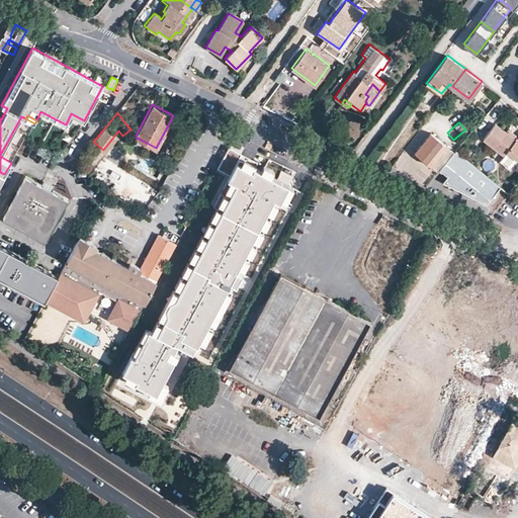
[(501,151),(506,155),(509,151),(517,158),(517,157),(517,137),(517,139),(512,135),(497,123),(485,139),(501,151)]
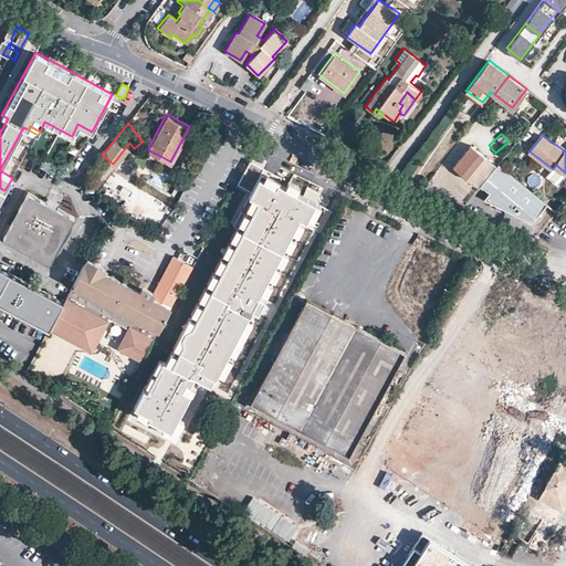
[(479,186),(495,166),(469,145),(451,167),(478,187),(479,186)]
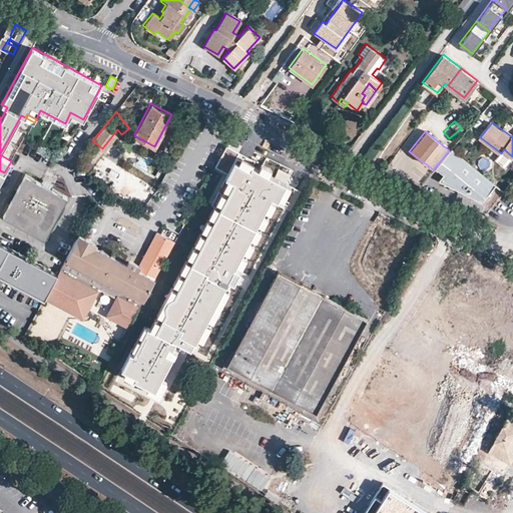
[(141,148),(141,147),(145,141),(135,136),(132,141),(131,143),(141,148)]
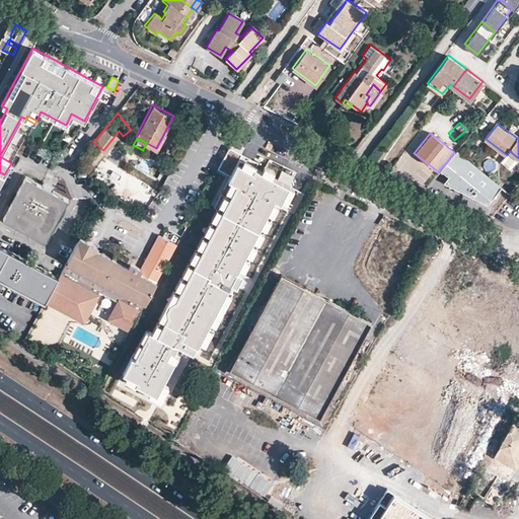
[(478,168),(455,151),(454,152),(439,170),(447,176),(443,183),(463,193),(478,168)]
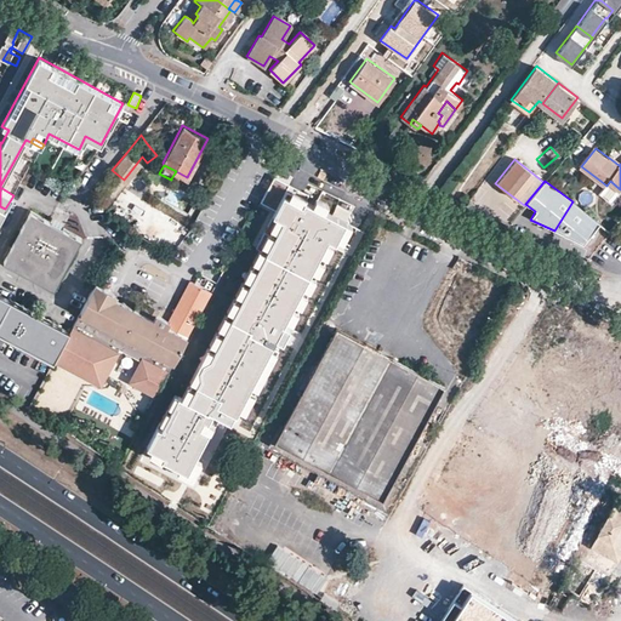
[(610,181),(607,186),(617,194),(620,189),(610,181)]
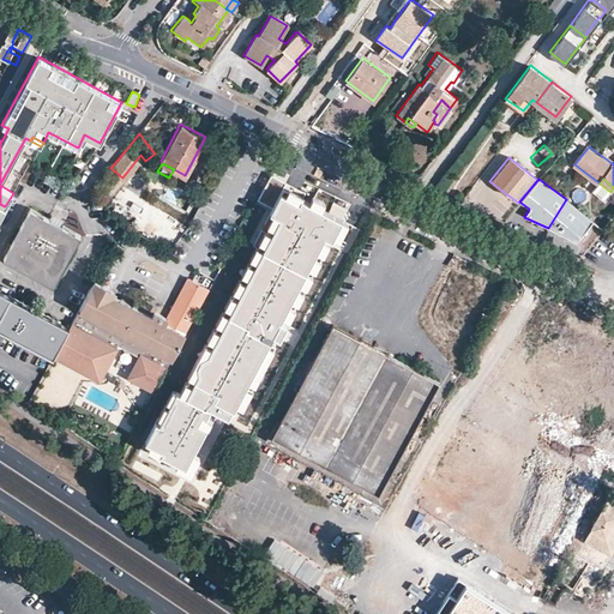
[(169,401),(157,423),(181,437),(184,432),(223,452),(234,433),(230,432),(236,420),(246,426),(354,222),(327,209),(332,200),(315,192),(306,187),(304,192),(299,190),(295,197),(281,188),(253,242),(247,239),(163,397),(169,401)]
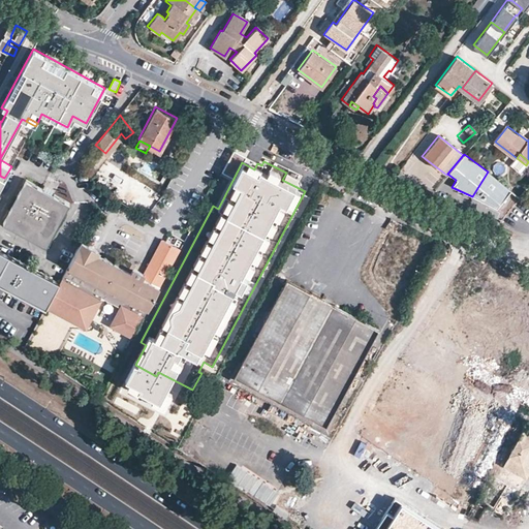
[(106,173),(119,177),(123,167),(110,162),(106,173)]
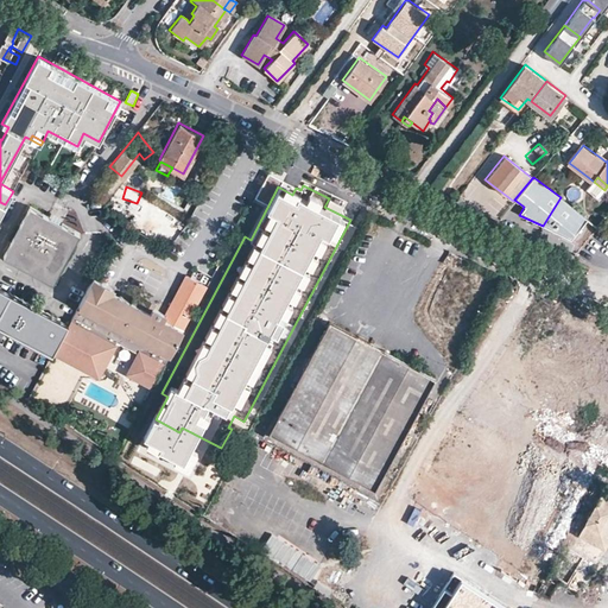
[(586,217),(561,197),(543,226),(569,239),(586,217)]
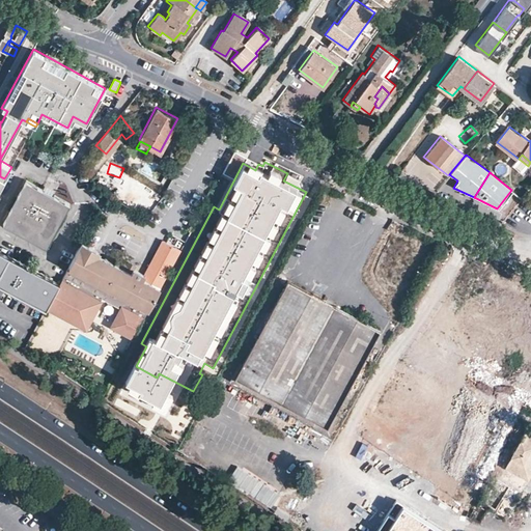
[(146,217),(160,195),(127,174),(113,196),(146,217)]
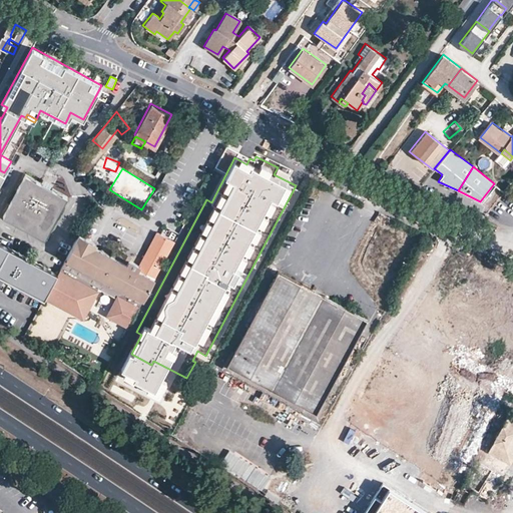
[(69,195),(52,185),(50,187),(39,181),(40,179),(25,171),(3,213),(47,237),(69,195)]
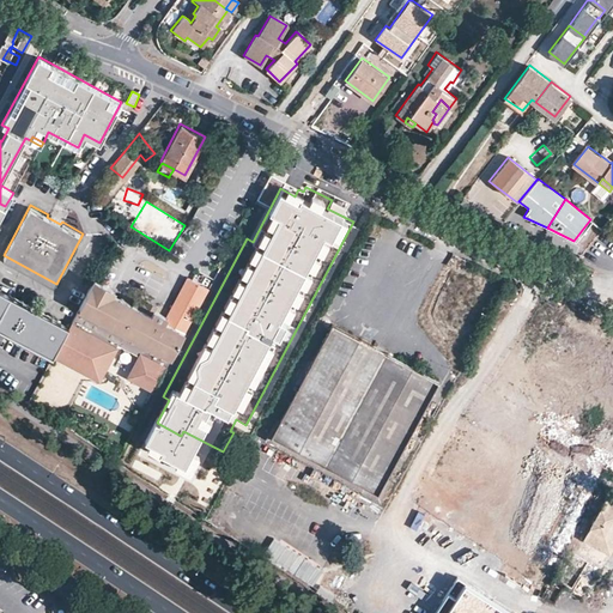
[(133,304),(114,293),(116,290),(95,279),(78,310),(68,327),(54,354),(87,372),(90,370),(103,365),(107,366),(117,344),(139,356),(132,368),(134,376),(155,387),(195,311),(206,289),(188,279),(168,316),(155,310),(152,314),(145,309),(146,305),(135,299),(133,304)]
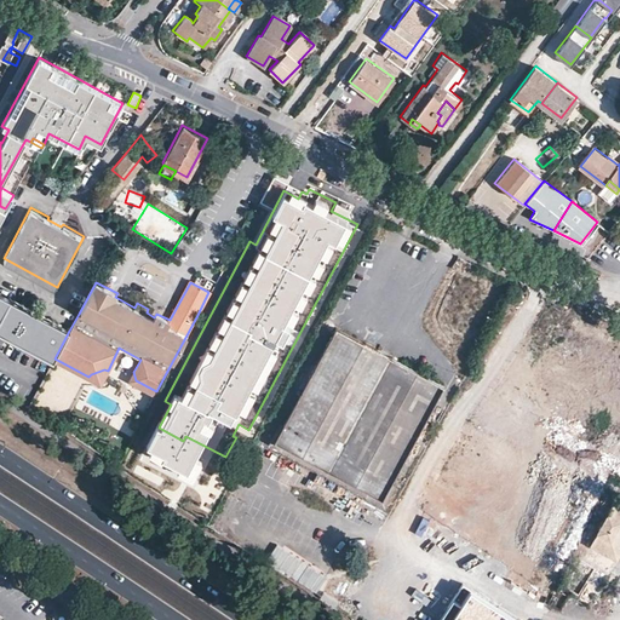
[(0,325),(12,302),(0,294),(0,325)]
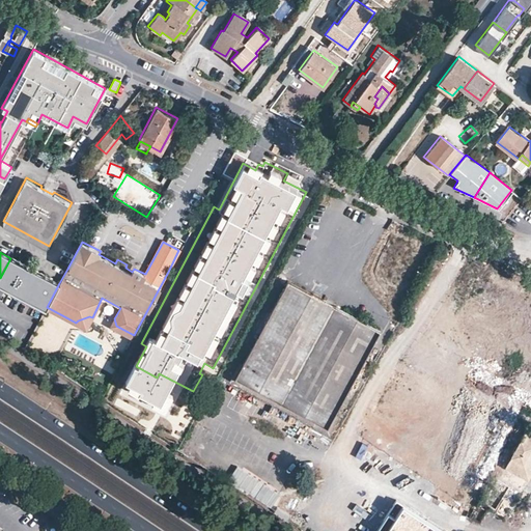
[(59,283),(45,276),(42,282),(33,277),(35,274),(26,269),(27,267),(10,258),(0,278),(0,284),(15,291),(12,296),(29,305),(31,301),(47,308),(47,307),(59,283)]
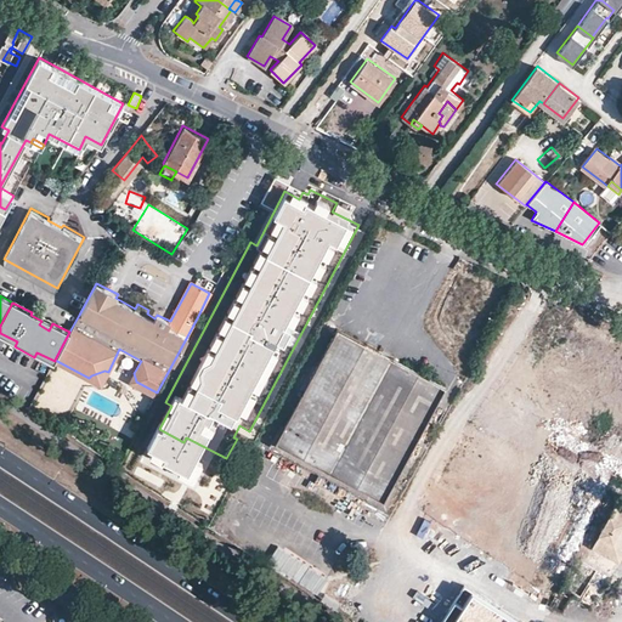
[(154,318),(157,315),(159,310),(151,305),(148,310),(147,314),(154,318)]
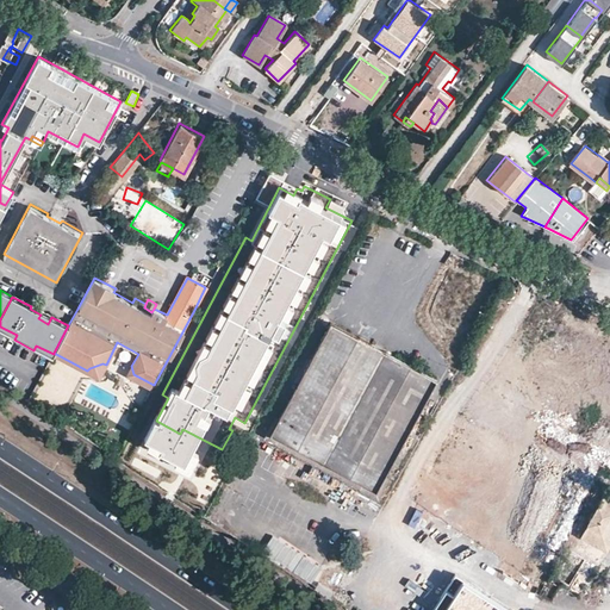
[(48,324),(51,317),(31,306),(30,309),(41,315),(38,318),(48,324)]
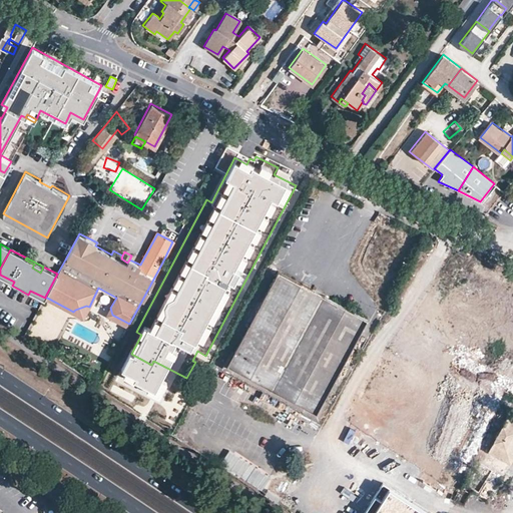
[(366,319),(278,271),(226,365),(316,413),(366,319)]
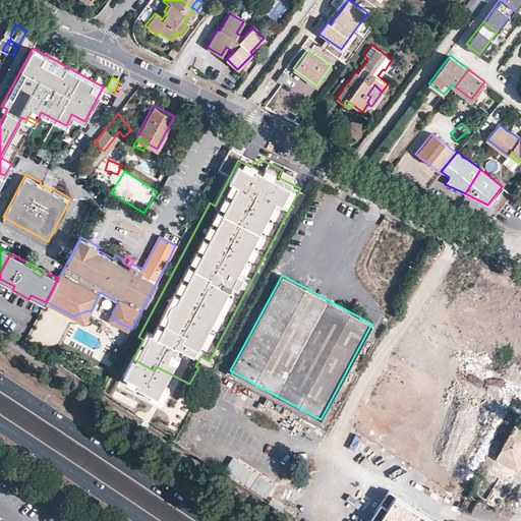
[(91,311),(88,310),(76,314),(74,316),(84,322),(91,311)]
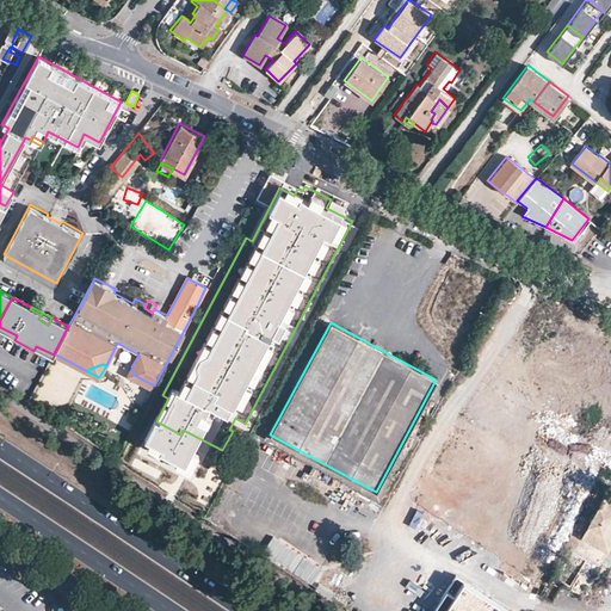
[(140,409),(135,407),(129,417),(135,419),(140,409)]
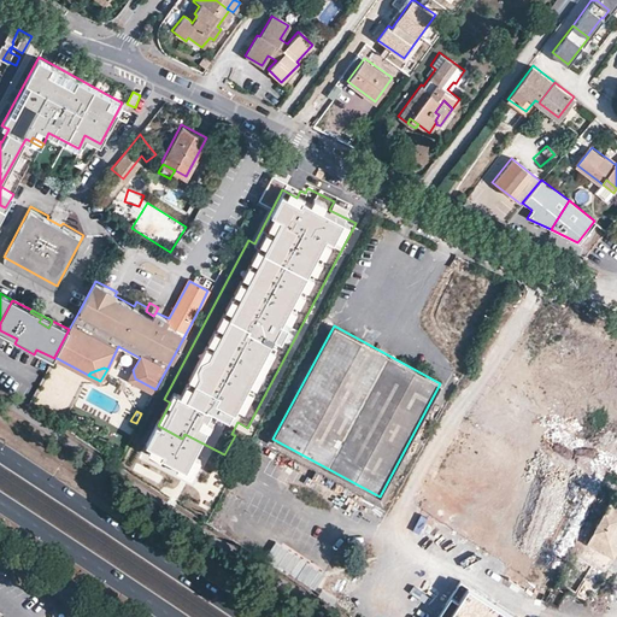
[(513,616),(465,586),(445,616),(513,616)]
